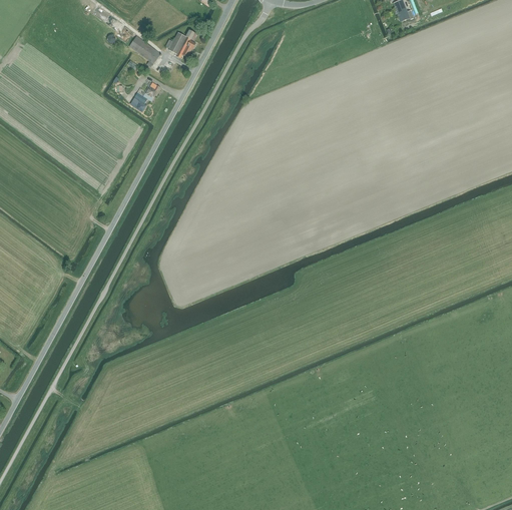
[(400,20),(409,16),(403,0),(395,0),(392,1),(400,20)]
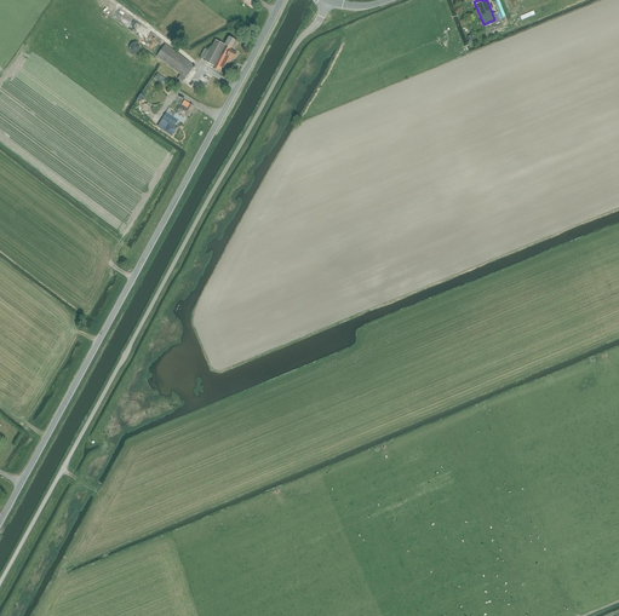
[(204,58),(213,63),(212,65),(217,68),(219,63),(225,67),(231,56),(233,57),(236,50),(229,46),(229,45),(233,46),(236,39),(228,34),(228,35),(224,41),(222,41),(215,36),(208,47),(204,45),(199,53),(204,56),(204,58)]
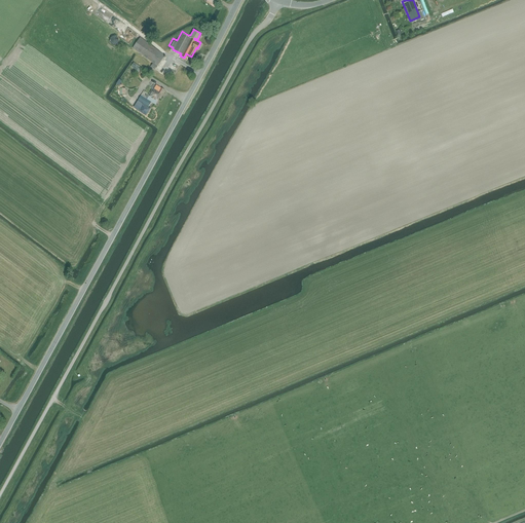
[(118,39),(118,38),(117,37),(117,36),(117,35),(116,35),(115,34),(114,34),(113,34),(112,34),(111,34),(110,35),(109,36),(109,37),(109,38),(109,39),(109,40),(110,41),(111,42),(112,42),(113,42),(114,42),(115,42),(116,41),(117,40),(117,39),(118,39)]
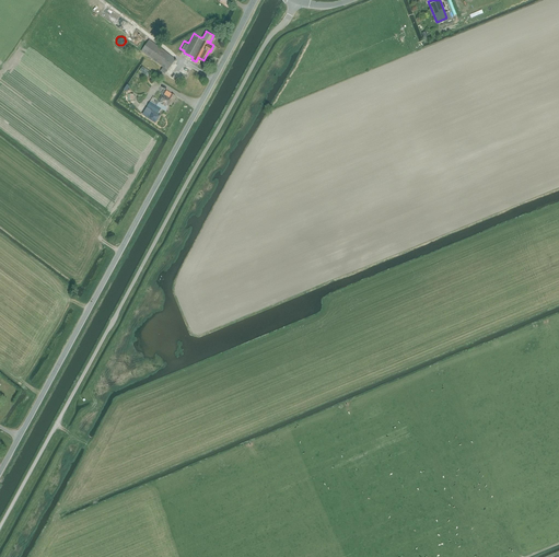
[(175,57),(152,41),(149,38),(141,49),(162,65),(160,68),(164,71),(175,57)]
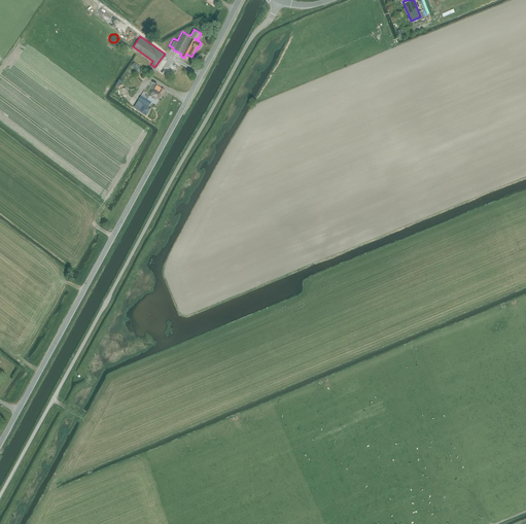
[(138,68),(140,65),(133,60),(131,64),(138,68)]
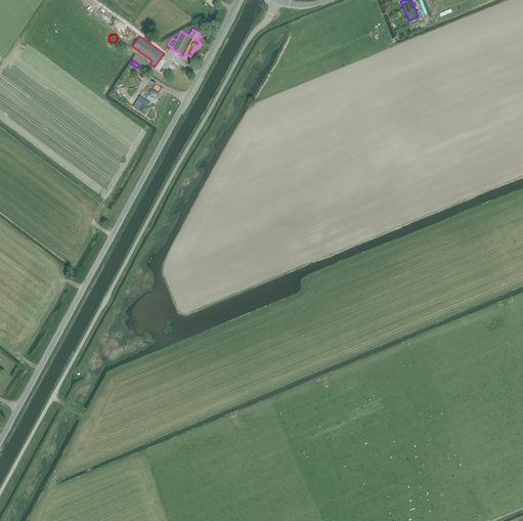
[(162,86),(164,82),(157,78),(155,82),(162,86)]
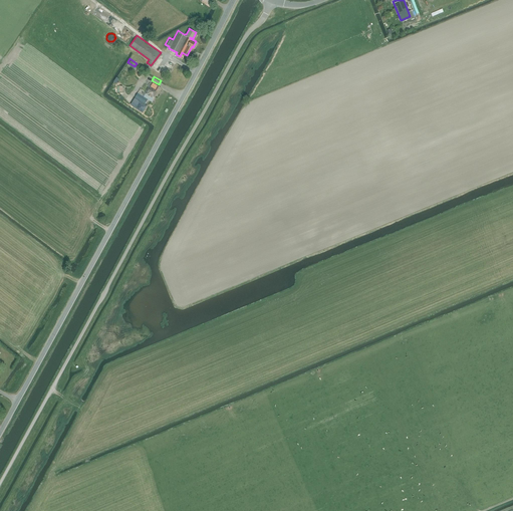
[(153,96),(160,86),(152,80),(143,94),(138,91),(141,87),(140,86),(137,90),(134,95),(135,96),(130,103),(142,110),(147,103),(144,102),(147,97),(151,99),(153,96)]
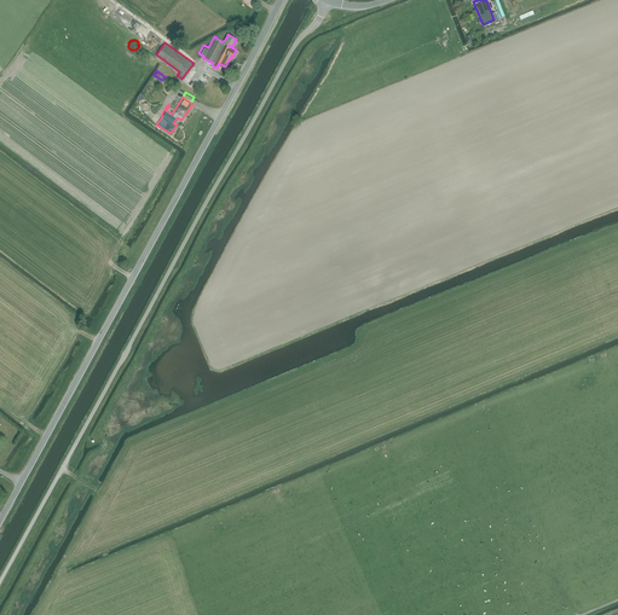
[(6,418),(3,425),(10,430),(13,422),(6,418)]
